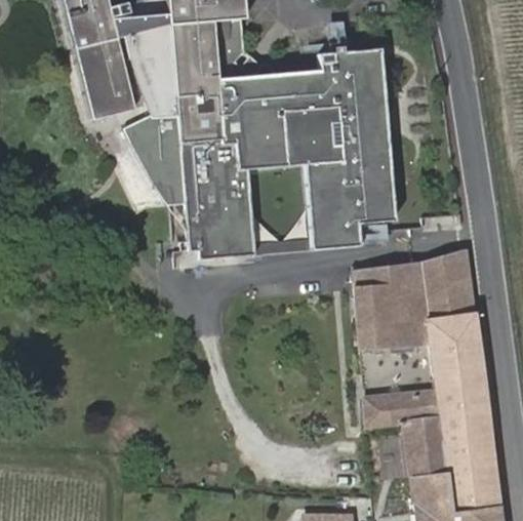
[(315,248),(362,245),(360,223),(398,219),(383,47),(321,52),(322,68),(278,71),(266,59),(262,63),(245,49),(243,17),(248,16),(246,0),(169,0),(170,12),(113,16),(113,15),(132,9),(129,1),(111,6),(109,0),(64,0),(92,118),(135,108),(119,37),(126,35),(131,56),(139,84),(152,113),(123,127),(147,170),(167,203),(186,202),(190,249),(199,248),(200,258),(256,253),(249,168),(308,163),(315,248)]
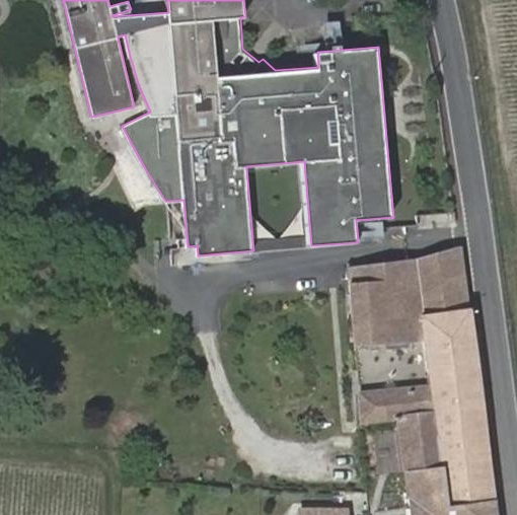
[(346,20),(323,20),(323,49),(346,48),(346,20)]
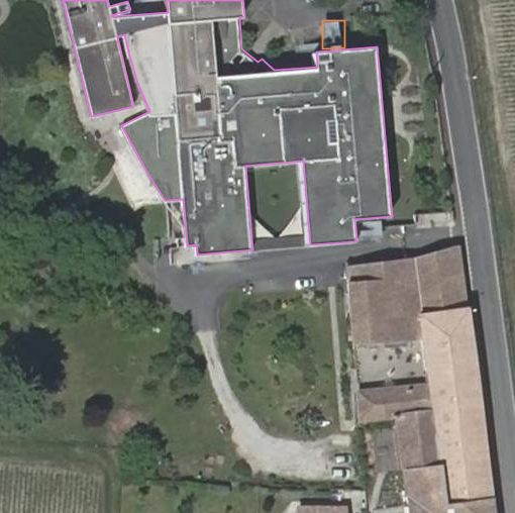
[(259,236),(260,249),(304,245),(303,232),(259,236)]
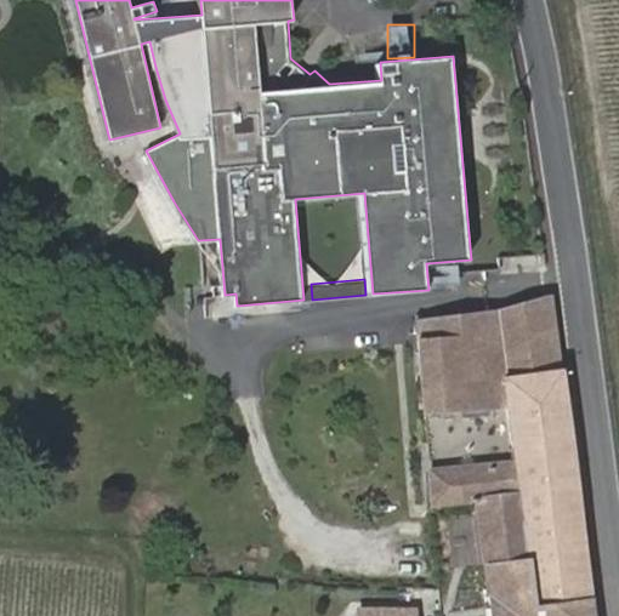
[(418,321),(420,342),(554,330),(549,289),(541,292),(526,300),(498,309),(418,321)]
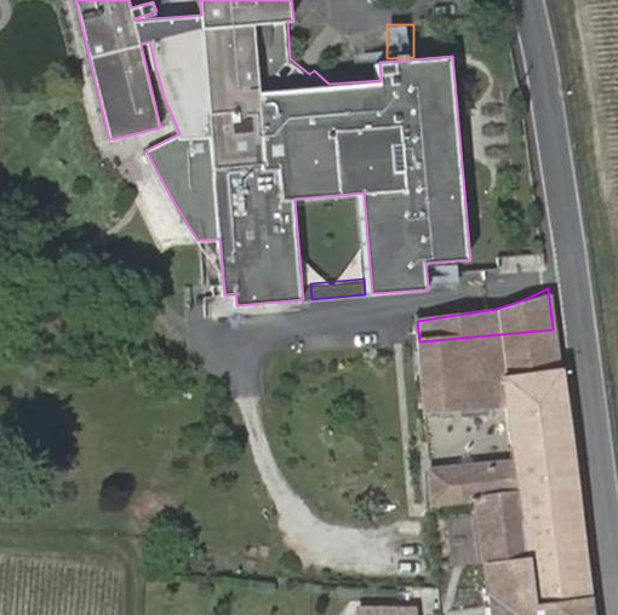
[(590,614),(553,329),(419,342),(436,501),(471,498),(471,501),(479,500),(488,614),(590,614)]
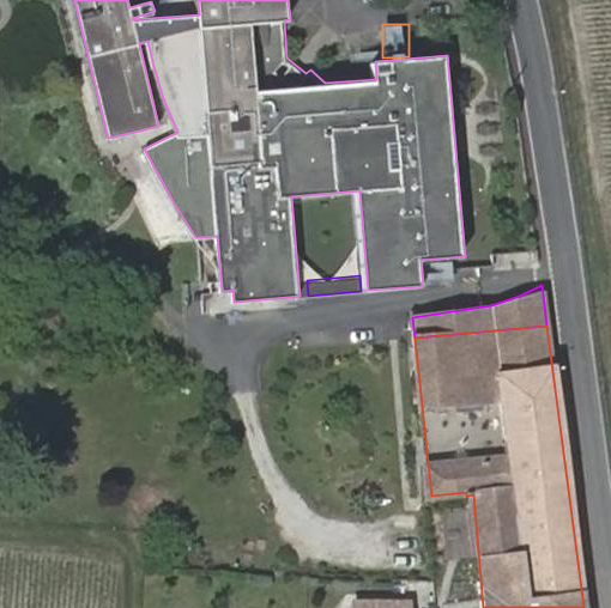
[(411,607),(411,595),(352,595),(352,607),(411,607)]
